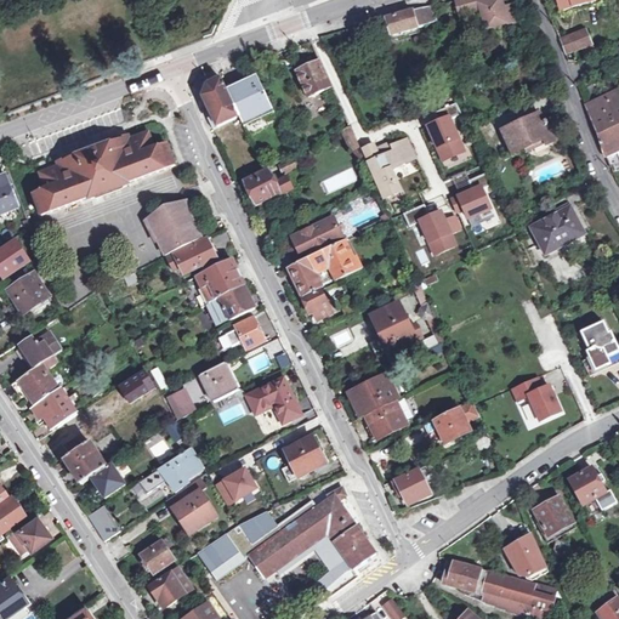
[(0,16),(35,0),(20,0),(0,9),(0,16)]
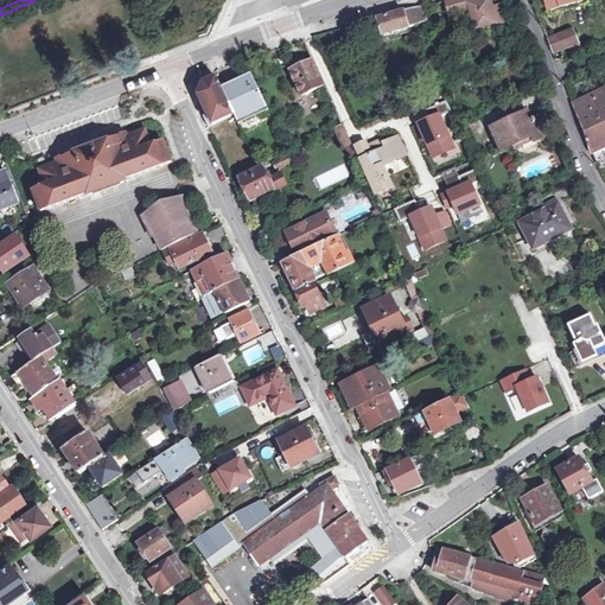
[(496,18),(492,4),(491,0),(447,0),(451,13),(473,6),(475,10),(472,11),(476,25),(496,18)]
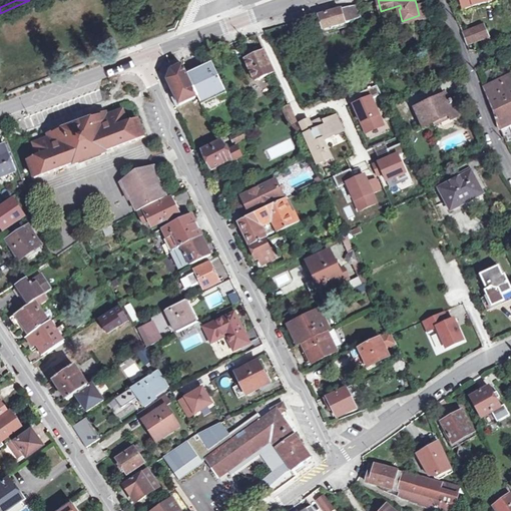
[(416,3),(419,15),(426,13),(422,1),(416,3)]
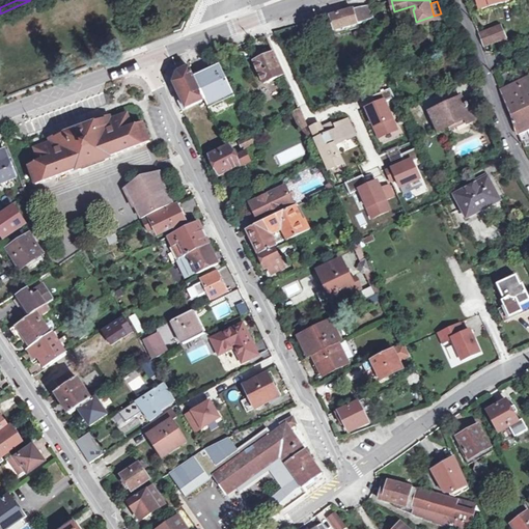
[(366,3),(360,4),(330,12),(335,28),(369,18),(366,3)]
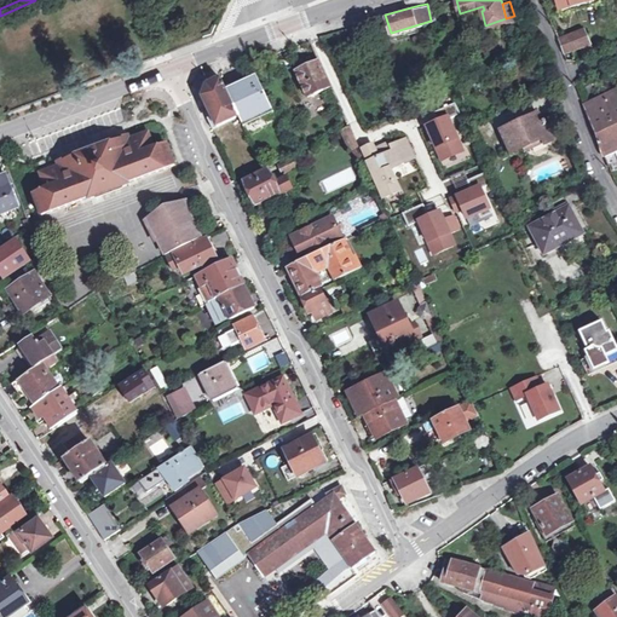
[(594,52),(583,28),(558,38),(563,51),(578,45),(583,57),(594,52)]
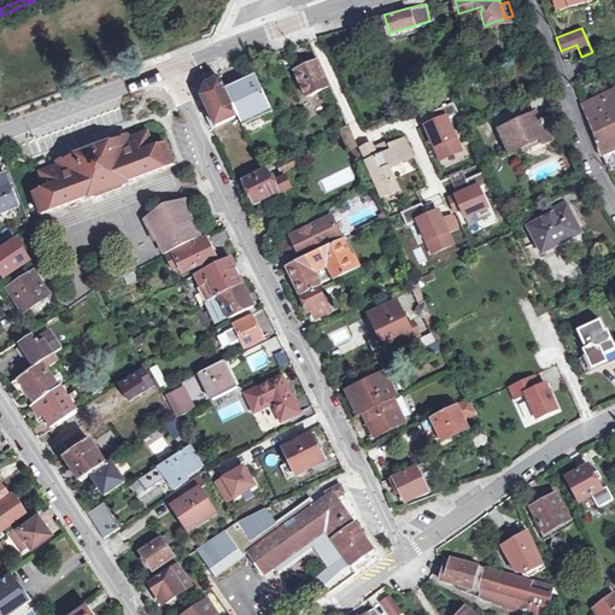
[(315,58),(293,68),(304,93),(327,83),(315,58)]
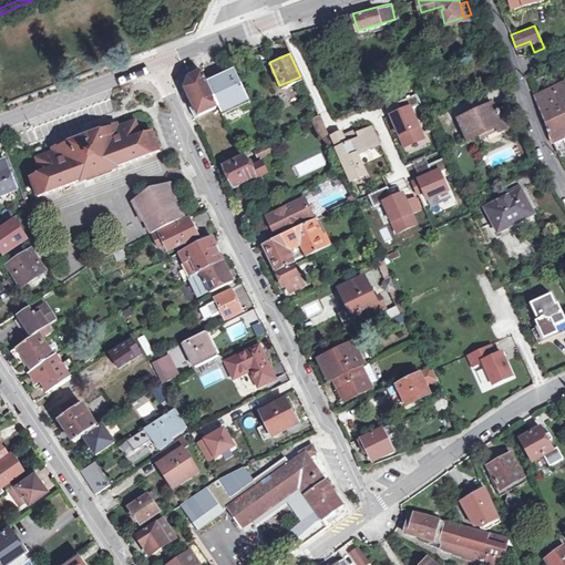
[(185,100),(192,114),(216,102),(218,108),(247,94),(235,67),(217,75),(216,72),(207,75),(204,70),(189,73),(183,85),(188,98),(185,100)]
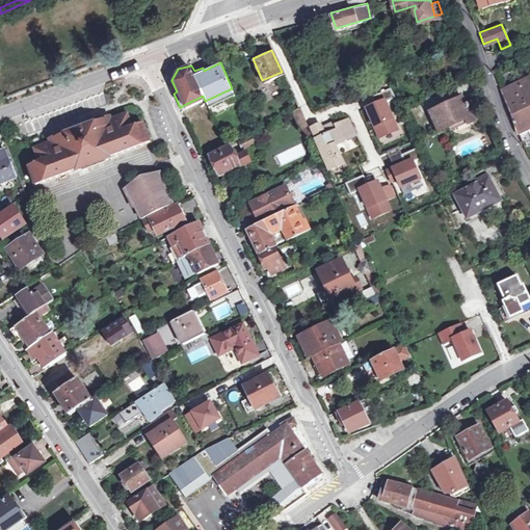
[(529,86),(526,77),(500,87),(517,133),(529,127),(529,86)]
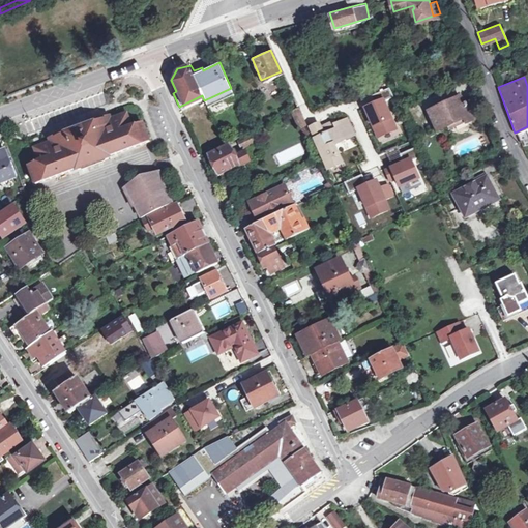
[(466,123),(476,119),(469,103),(462,106),(459,97),(429,110),(437,129),(465,118),(466,123)]
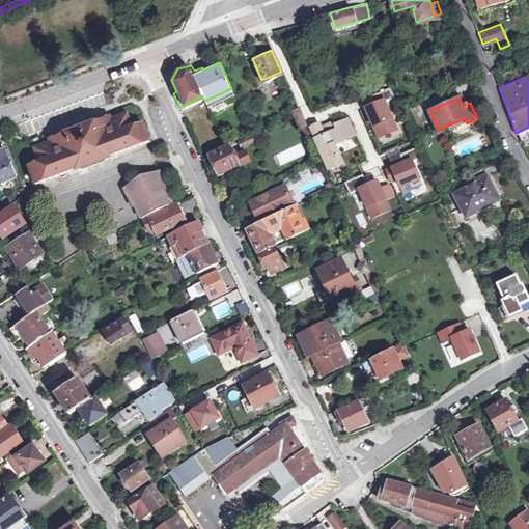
[(309,134),(298,107),(290,110),(298,126),(300,124),(305,136),(309,134)]
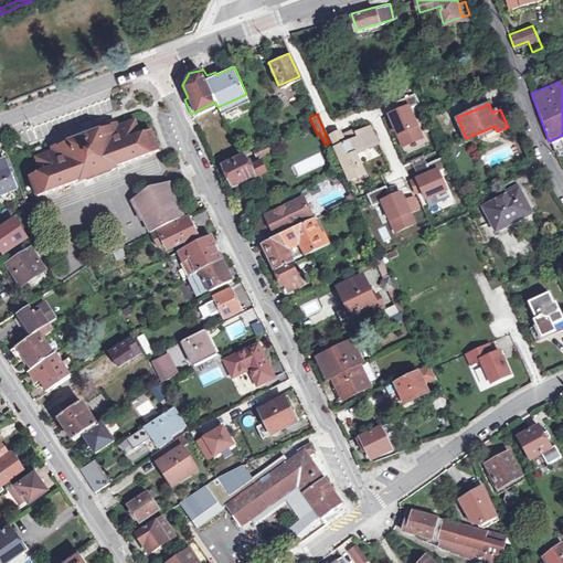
[(115,163),(159,147),(152,129),(141,133),(136,118),(119,124),(117,123),(109,125),(109,127),(63,145),(62,144),(53,147),(54,149),(38,156),(43,170),(31,174),(39,193),(81,177),(82,178),(116,166),(115,163)]
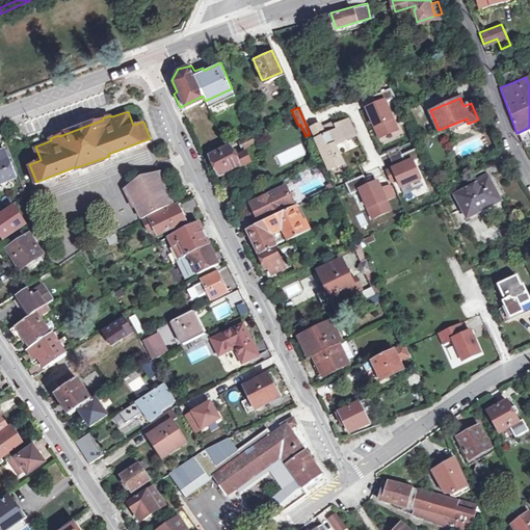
[(342,162),(338,155),(334,143),(353,134),(346,120),(322,130),(318,123),(310,126),(328,168),(342,162)]
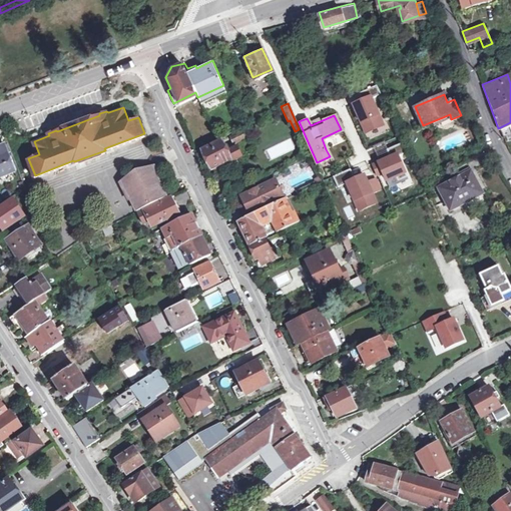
[(246,135),(242,127),(228,134),(232,141),(246,135)]
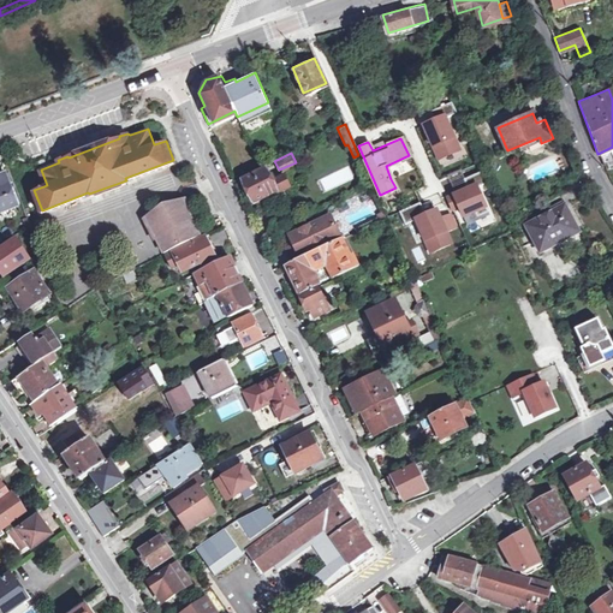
[(272,179),(269,174),(263,164),(239,174),(253,201),(268,194),(269,197),(278,192),(277,190),(289,184),(283,173),(274,178),(272,179)]
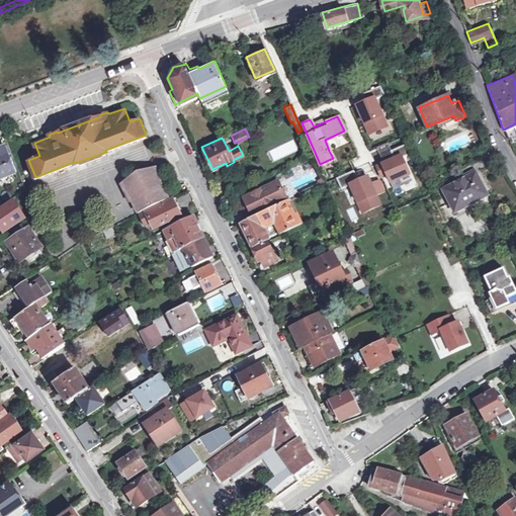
[(385,173),(389,181),(399,177),(401,182),(410,178),(401,157),(410,153),(406,143),(390,150),(393,158),(375,166),(379,175),(385,173)]
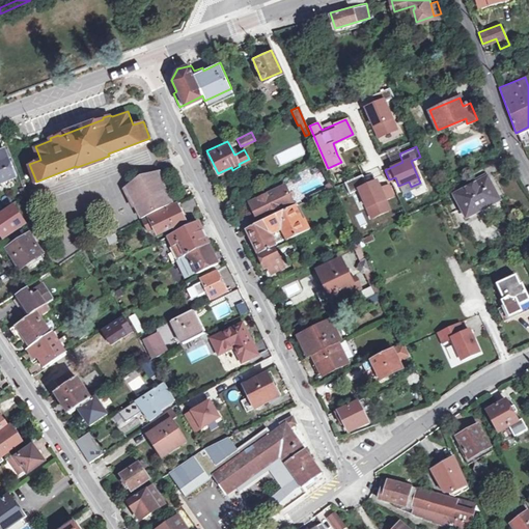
[(337,155),(341,162),(349,159),(345,150),(337,155)]
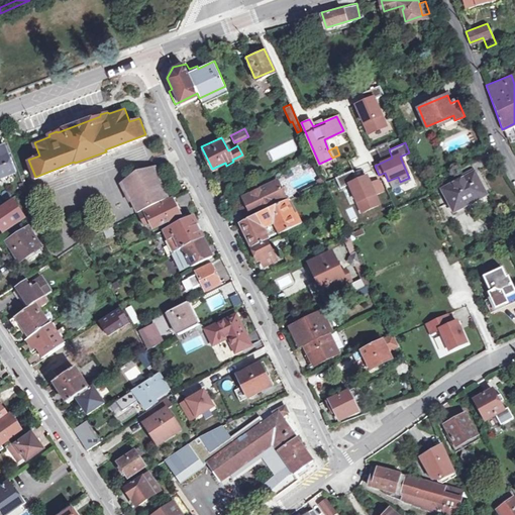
[(0,173),(14,169),(6,147),(0,149),(0,173)]
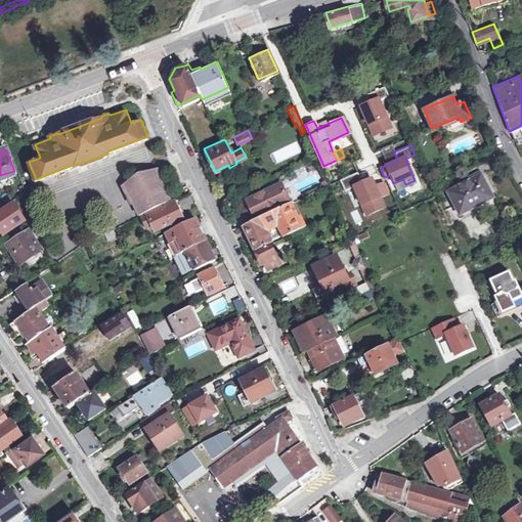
[(379,196),(371,178),(361,182),(356,171),(339,179),(344,190),(353,186),(364,212),(379,206),(375,198),(379,196)]
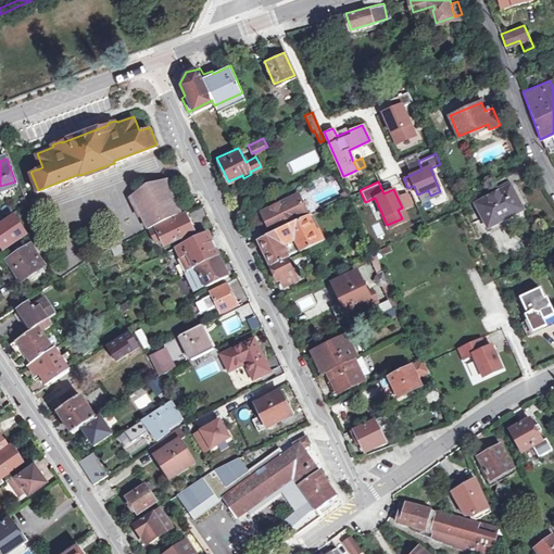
[(150,217),(153,225),(173,216),(168,209),(175,205),(165,185),(159,188),(156,183),(137,192),(140,197),(133,200),(143,221),(150,217)]
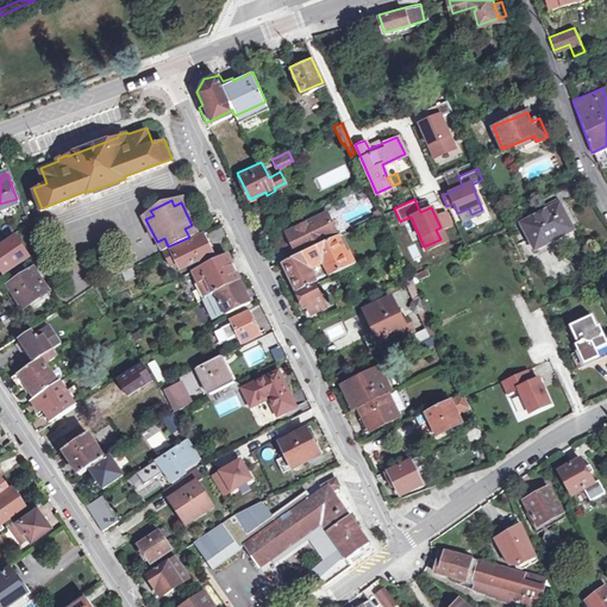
[(559,206),(545,212),(543,210),(519,223),(532,248),(570,226),(559,206)]
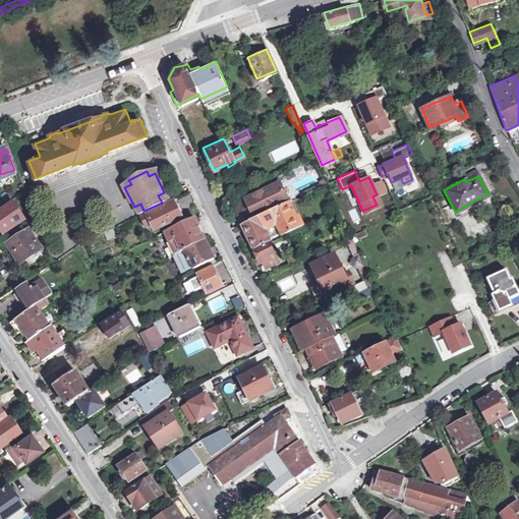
[(401,178),(391,182),(393,187),(403,183),(401,178)]
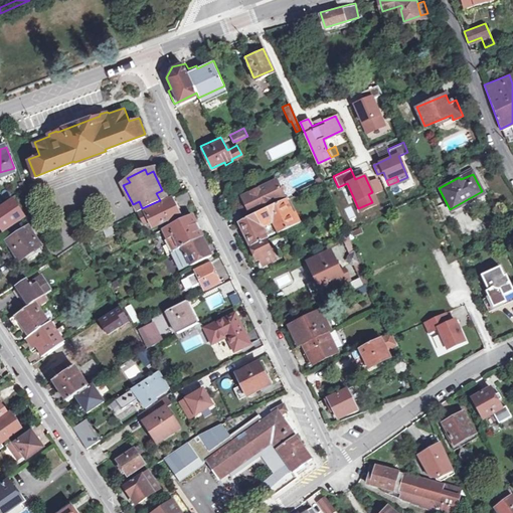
[(234,206),(240,218),(267,206),(283,199),(272,178),(235,195),(238,204),(234,206)]
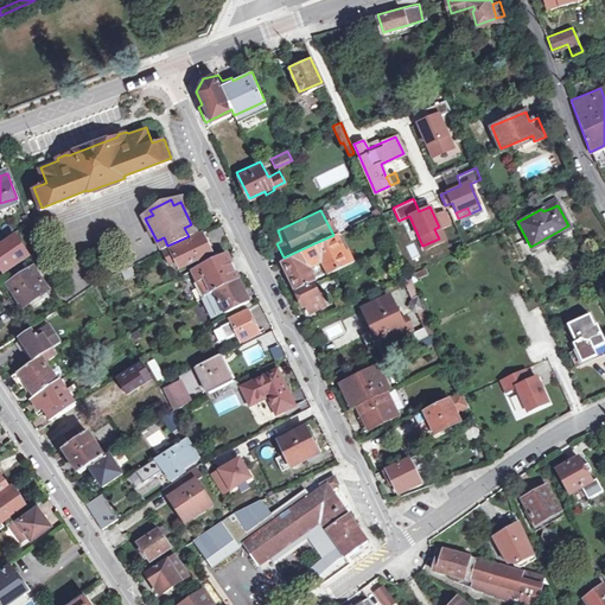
[(196,233),(191,224),(184,228),(189,236),(196,233)]
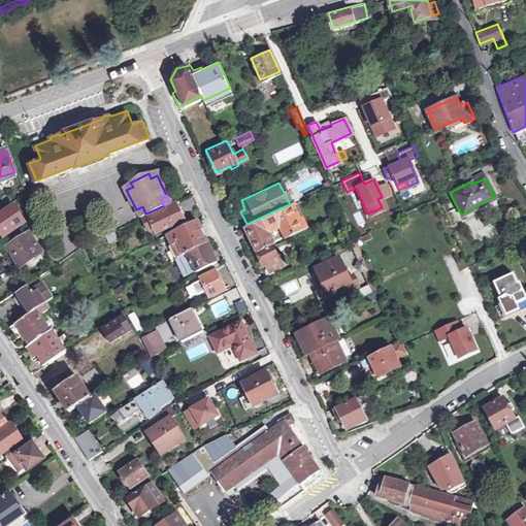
[(24,217),(26,216),(23,211),(21,214),(12,201),(0,210),(0,227),(4,233),(24,220),(24,217)]
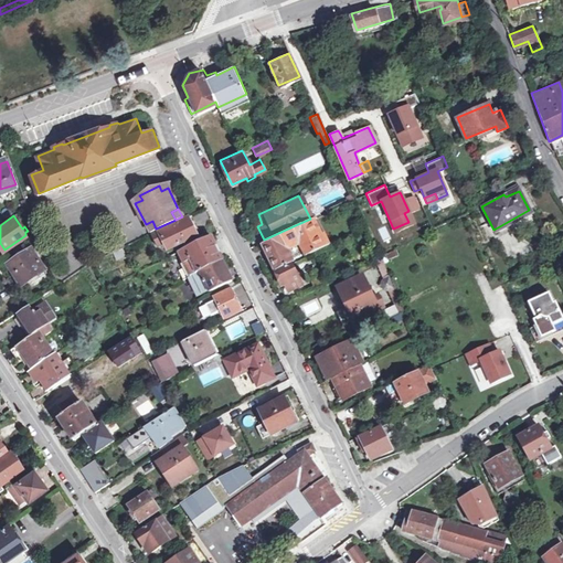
[(184,241),(197,235),(188,215),(158,230),(167,246),(182,238),(184,241)]
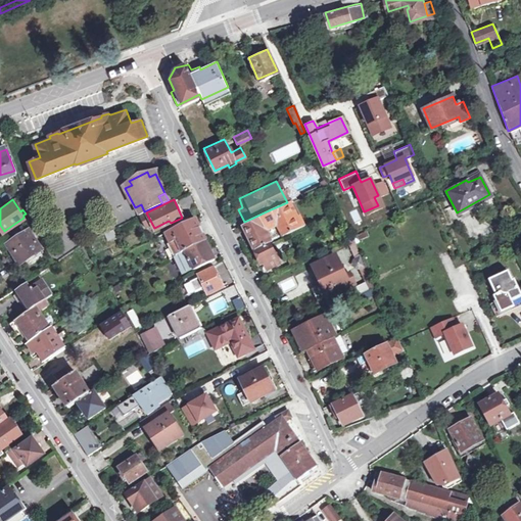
[(299,226),(287,202),(271,209),(244,222),(236,226),(248,251),(270,241),(265,230),(276,225),(281,236),(299,226)]
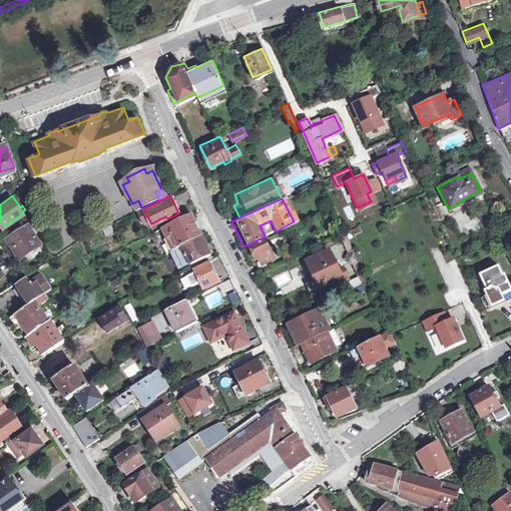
[(138,200),(132,203),(135,210),(141,207),(138,200)]
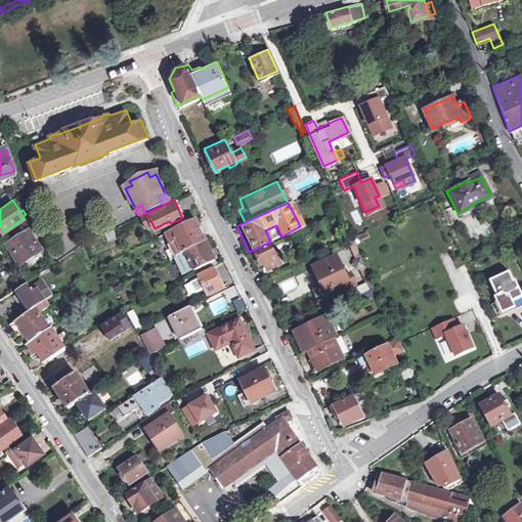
[(333,212),(341,229),(345,227),(338,209),(333,212)]
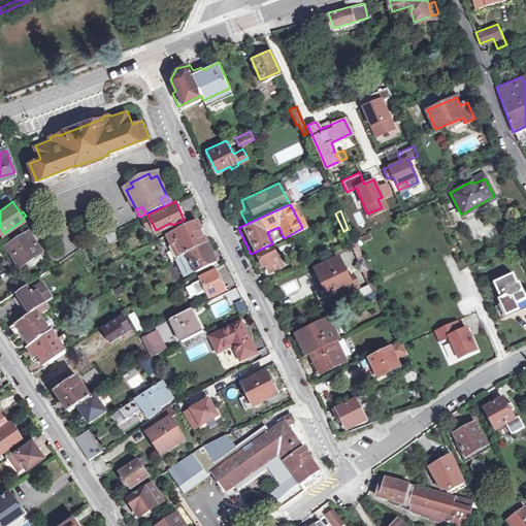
[(367,230),(363,221),(353,226),(357,235),(367,230)]
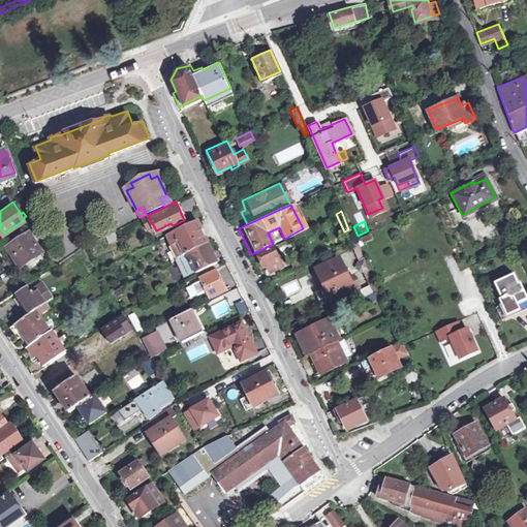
[(30,260),(42,252),(37,245),(38,244),(29,228),(6,244),(17,259),(26,253),(30,260)]
